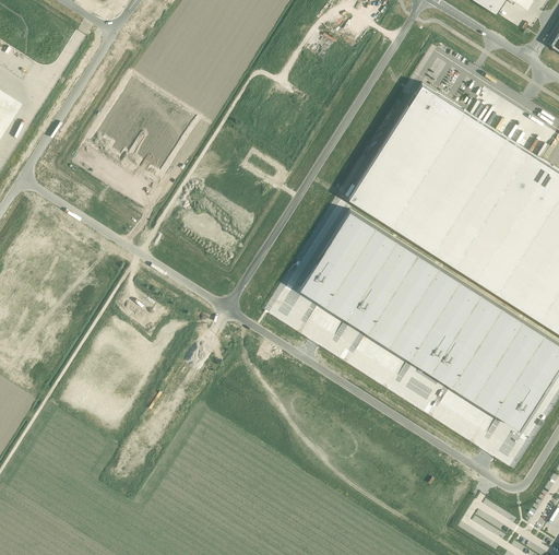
[(470,0),(497,18),(507,0),(470,0)]
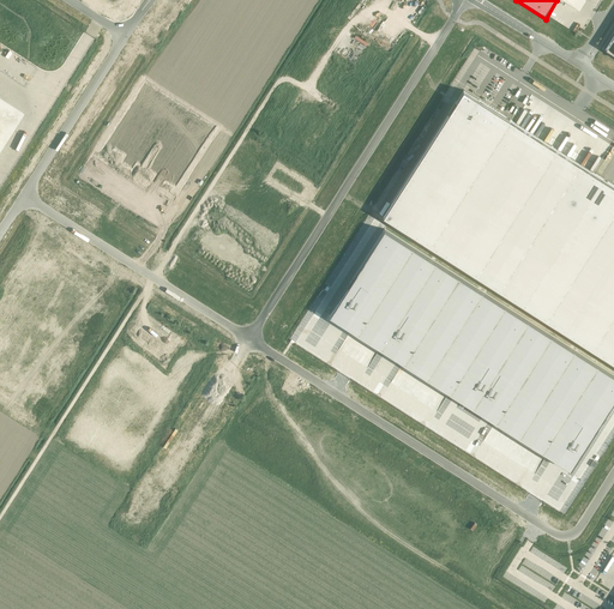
[(146,86),(108,148),(127,160),(122,167),(160,190),(164,184),(175,191),(214,130),(146,86)]
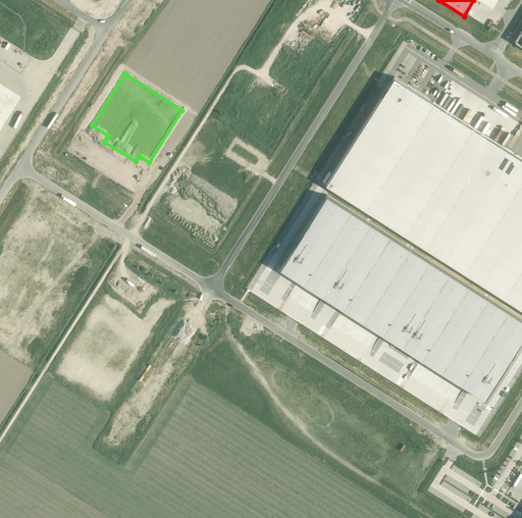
[(521,161),(394,81),(325,188),(521,312),(521,161)]
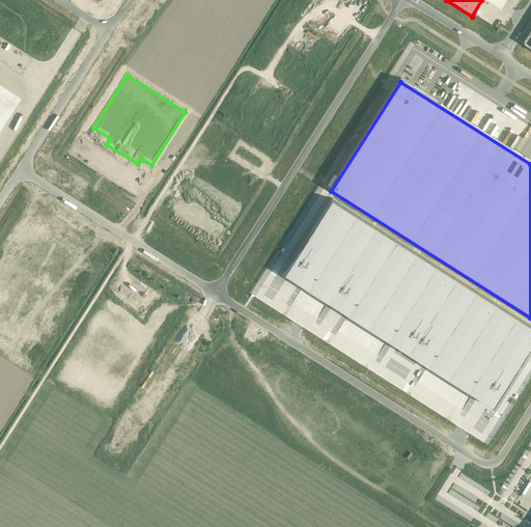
[(240,151),(234,158),(258,173),(263,166),(240,151)]
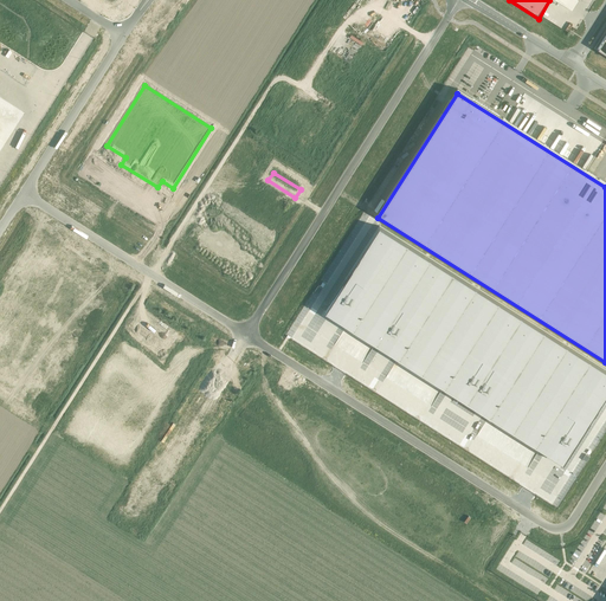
[(605,374),(379,231),(324,316),(563,467),(605,399),(605,374)]
